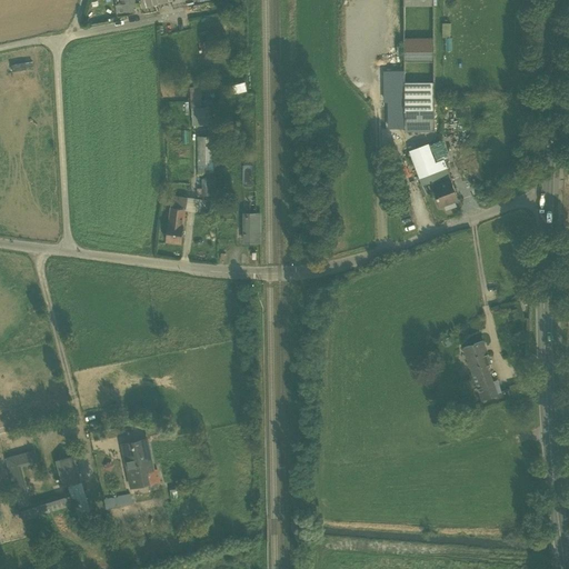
[(116,6),(117,17),(137,13),(135,0),(125,0),(126,3),(121,5),(116,6)]
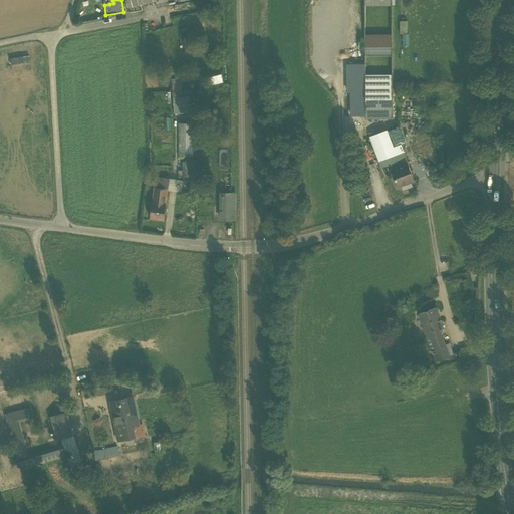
[(365,96),(393,96),(392,0),(364,0),(365,63),(365,96)]
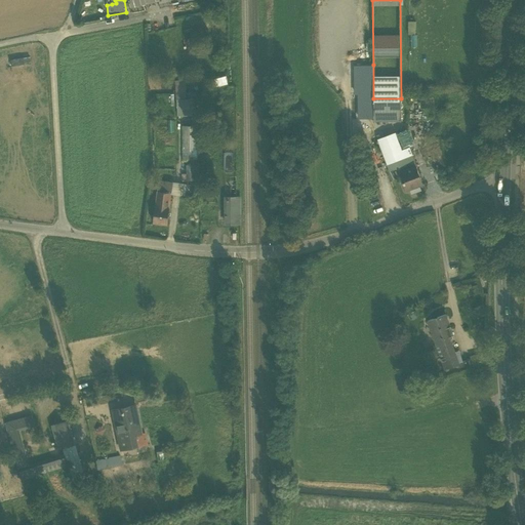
[(97,10),(83,12),(84,19),(97,17),(97,10)]
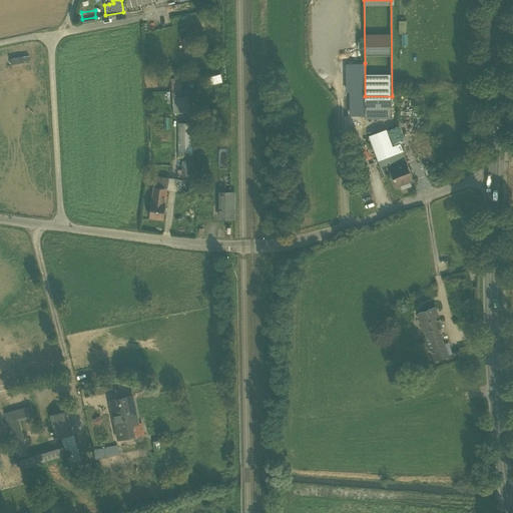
[(9,59),(10,65),(30,61),(29,55),(9,59)]
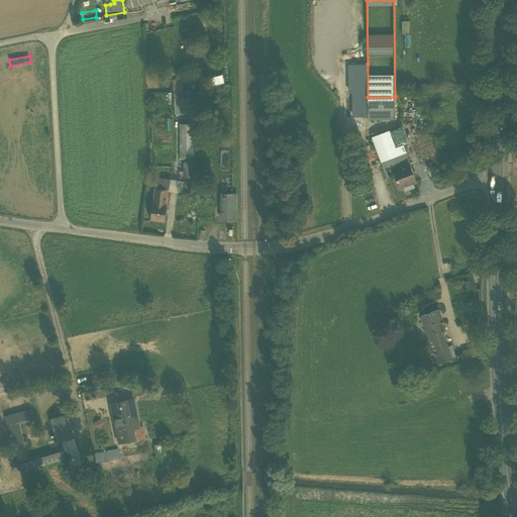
[(353,116),(368,116),(368,97),(368,64),(349,64),(349,90),(353,90),(353,116)]
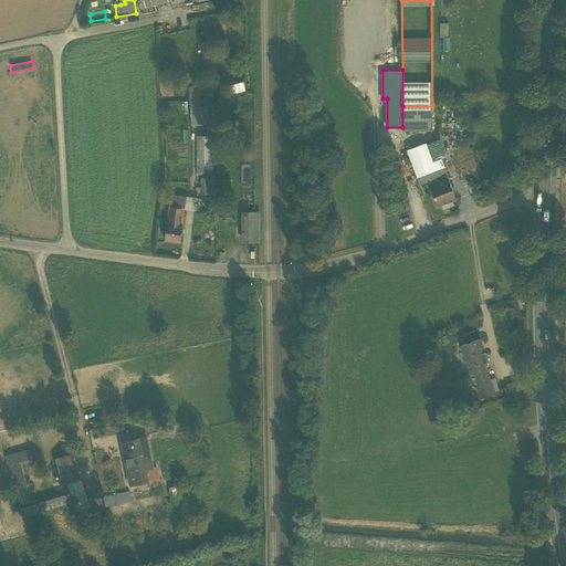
[(189,90),(190,98),(199,98),(199,90),(189,90)]
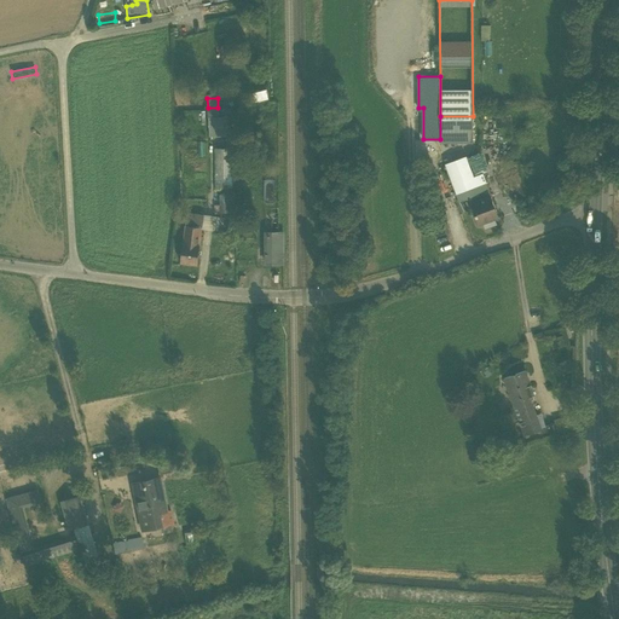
[(208,108),(208,117),(218,117),(218,108),(208,108)]
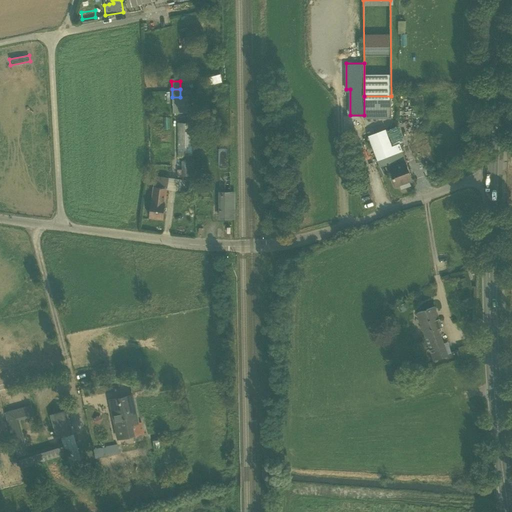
[(413,94),(416,105),(424,103),(421,92),(413,94)]
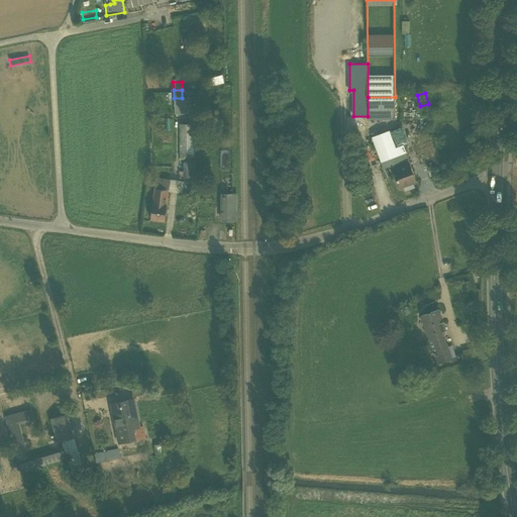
[(182,98),(174,98),(175,114),(191,113),(190,97),(182,98)]
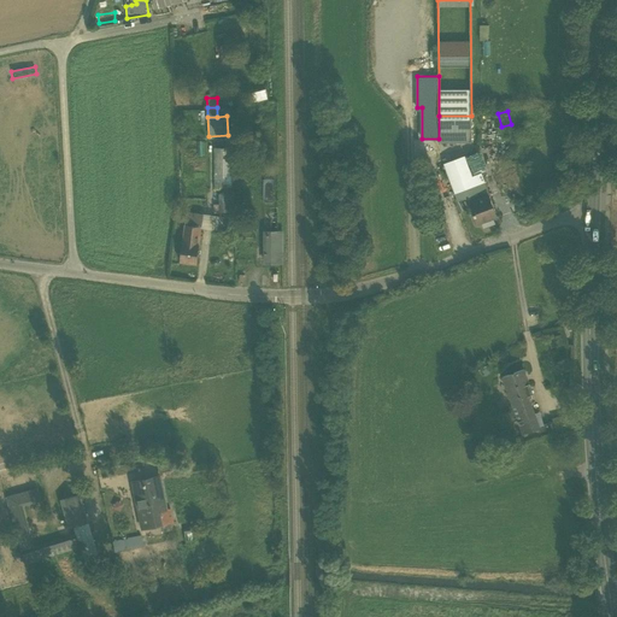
[(471,142),(471,116),(439,116),(439,139),(439,142),(471,142)]
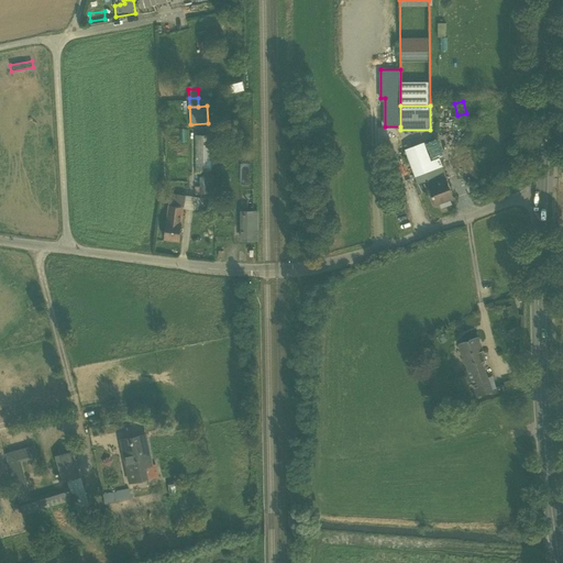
[(195,170),(212,170),(212,135),(195,135),(195,170)]
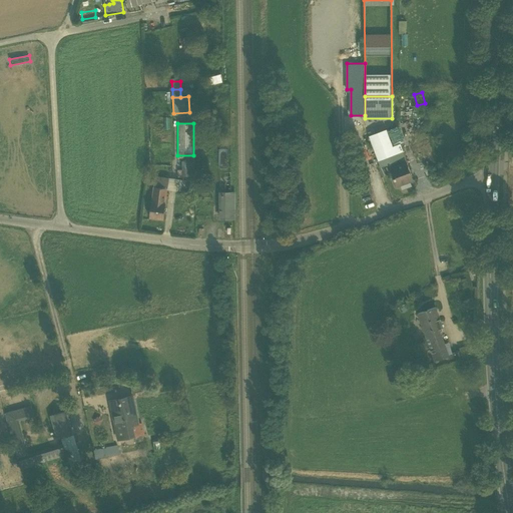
[(403,184),(404,187),(410,185),(410,184),(408,185),(407,182),(409,181),(413,180),(407,162),(406,162),(400,144),(393,147),(386,130),(370,136),(381,167),(389,163),(397,186),(403,184)]
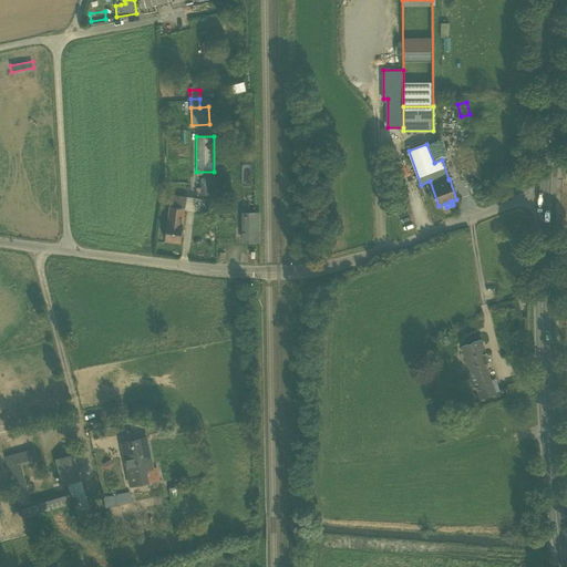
[(214,178),(200,178),(202,195),(214,195),(214,178)]
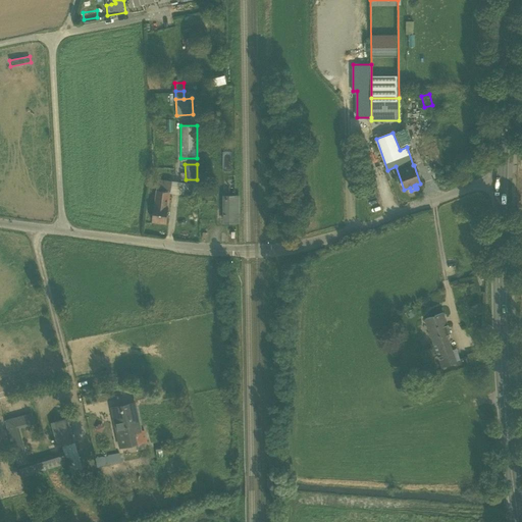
[(156,191),(170,192),(171,181),(157,180),(156,191)]
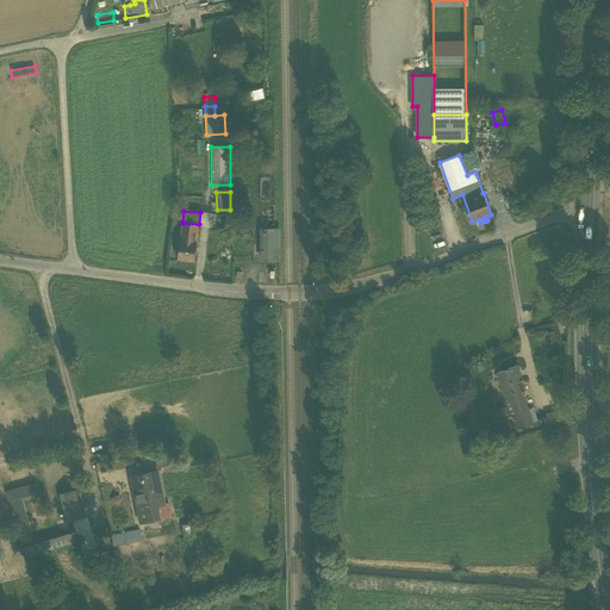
[(199,224),(199,226),(210,228),(211,215),(200,212),(199,224)]
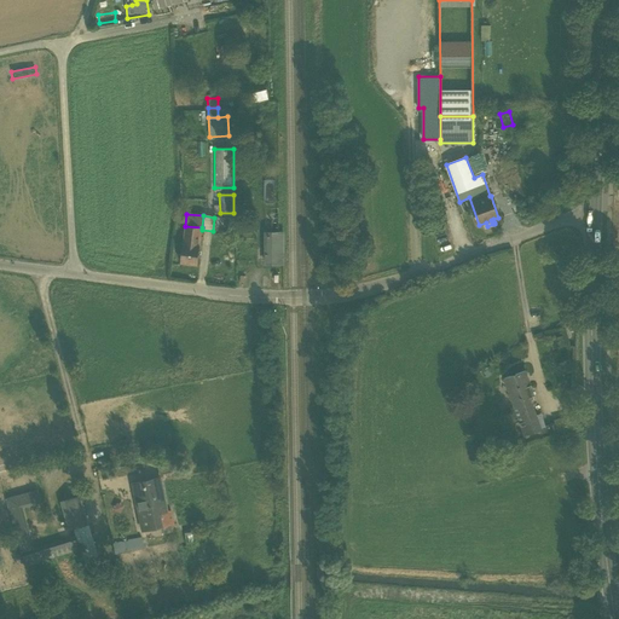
[(224,219),(214,218),(213,231),(223,232),(224,219)]
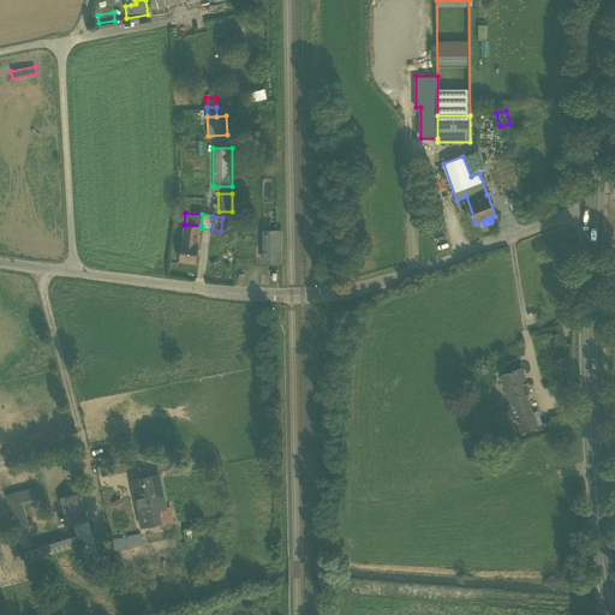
[(184,225),(183,242),(198,244),(201,228),(201,226),(184,225)]
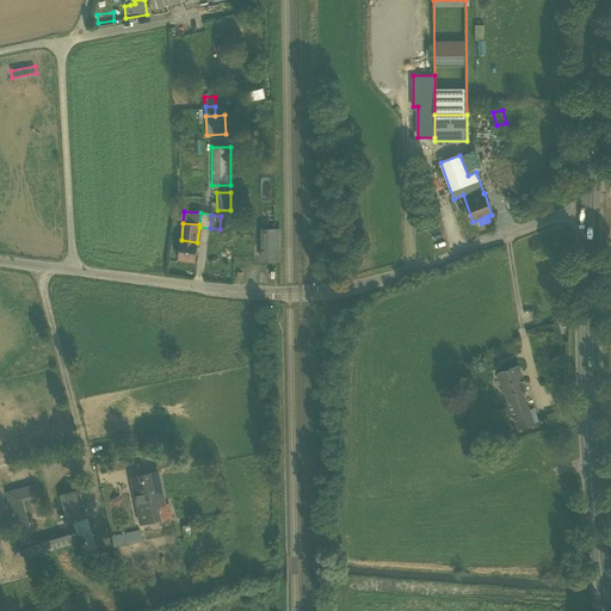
[(278,240),(278,229),(263,229),(263,260),(275,260),(275,251),(269,251),(269,242),(267,242),(267,240),(278,240)]
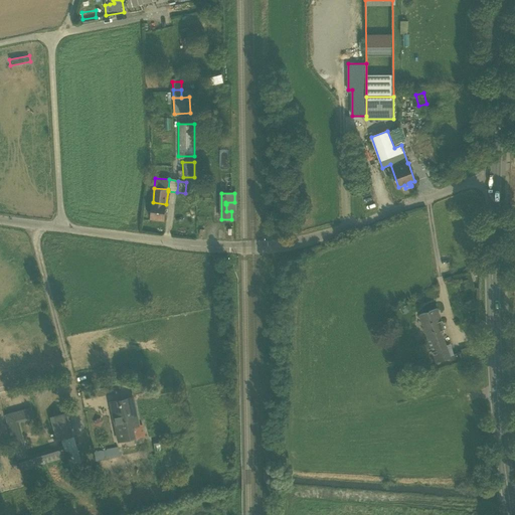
[(166,204),(153,202),(152,202),(150,218),(164,220),(166,204)]
